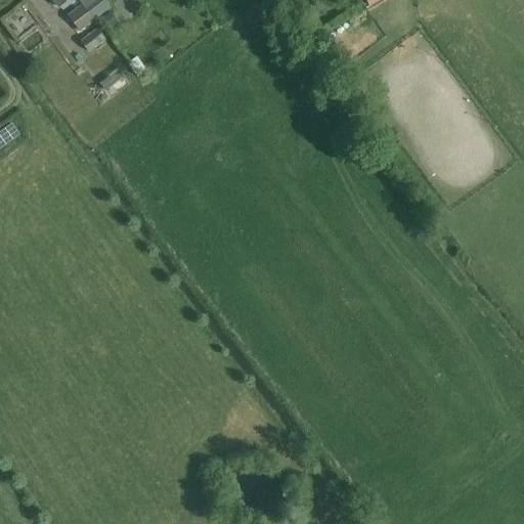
[(52,0),(58,6),(66,0),(78,0),(82,5),(68,15),(79,32),(95,20),(80,0),(52,0)]
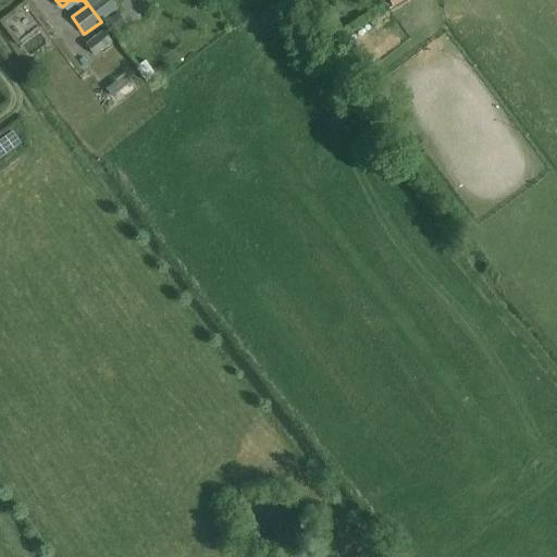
[(85,0),(101,22),(115,11),(108,0),(85,0)]
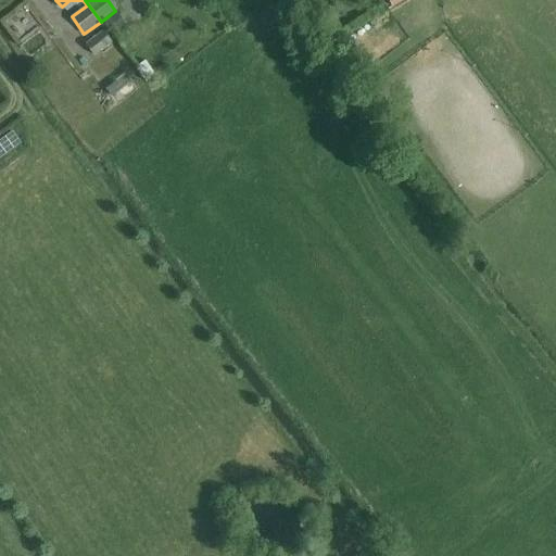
[(109,21),(117,32),(126,25),(118,14),(109,21)]
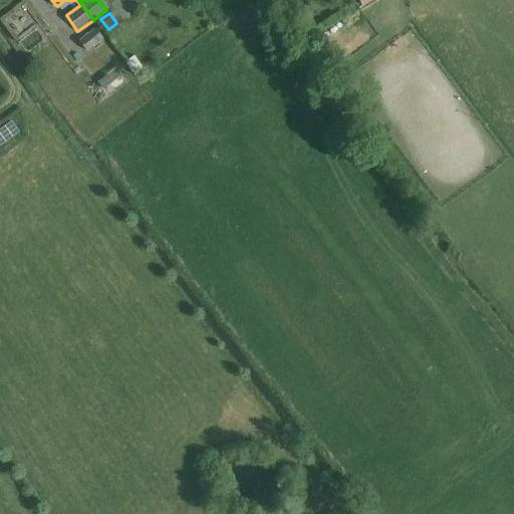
[(32,48),(42,40),(31,25),(21,33),(32,48)]
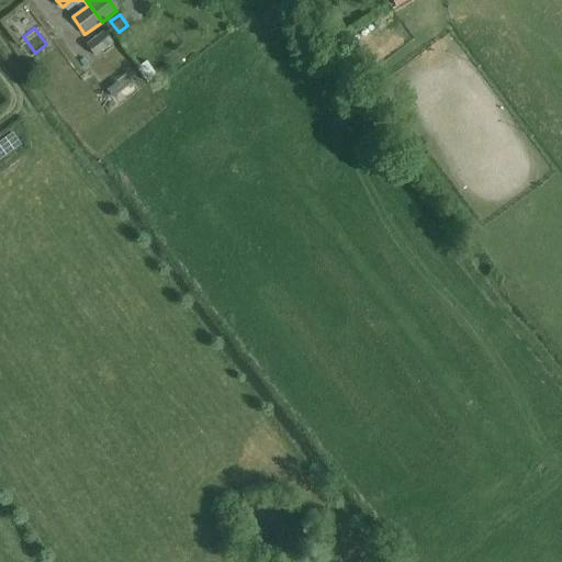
[(103,31),(87,44),(97,57),(113,44),(103,31)]
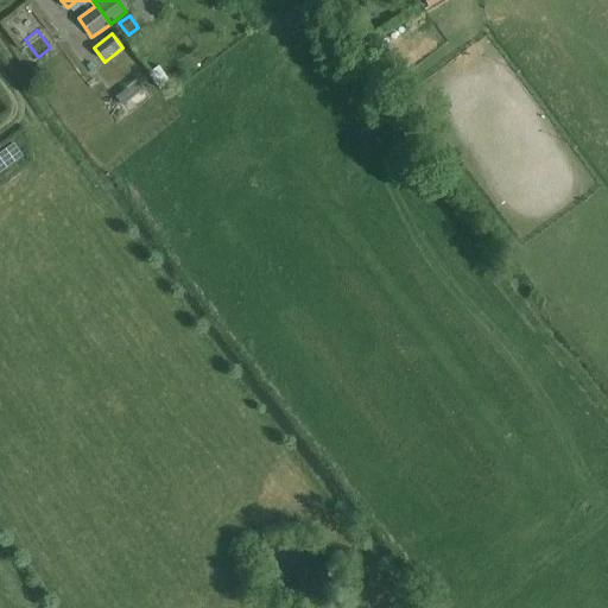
[(149,73),(159,89),(170,82),(159,65),(149,73)]
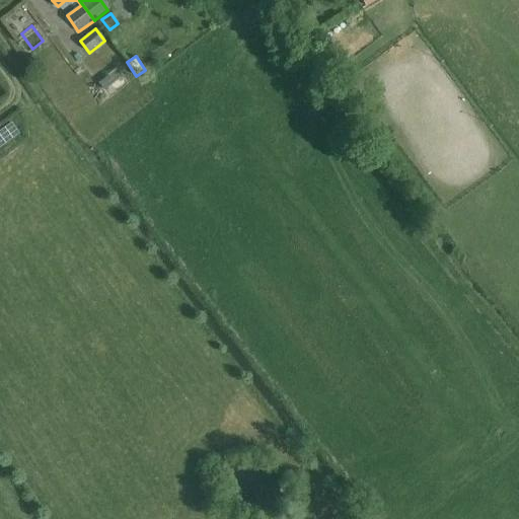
[(120,68),(99,74),(104,90),(125,84),(120,68)]
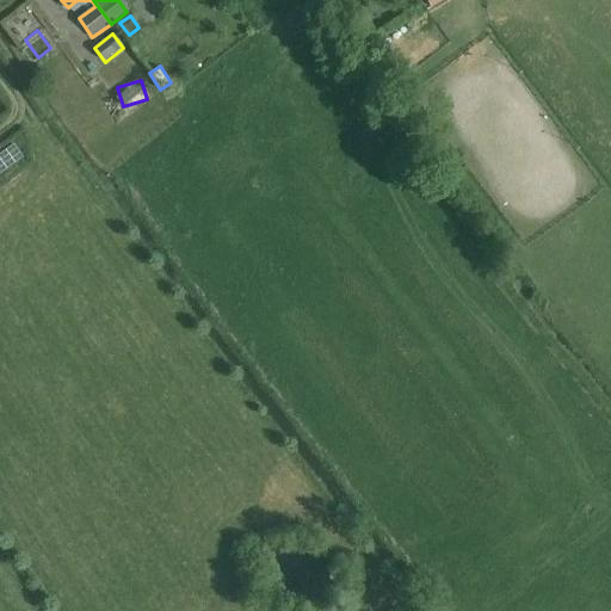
All buildings are outlined.
